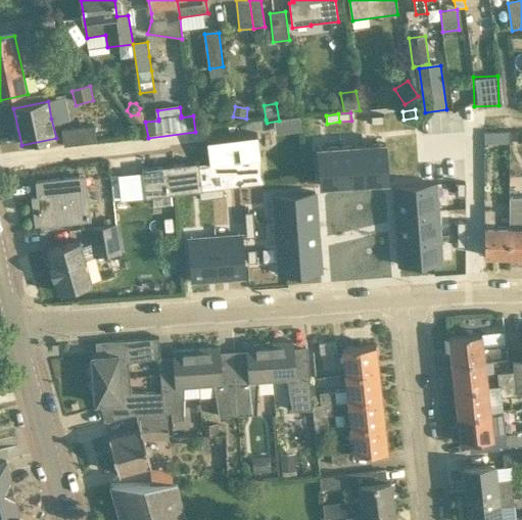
[(299,119),(289,120),(291,135),(301,133),(299,119)]
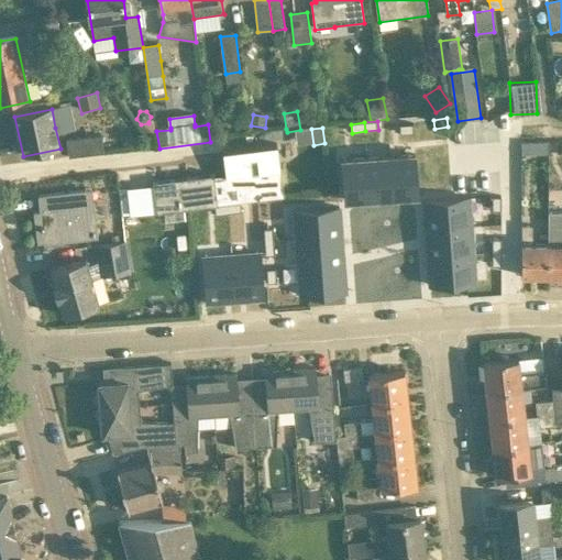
[(105,155),(102,138),(67,141),(69,158),(105,155)]
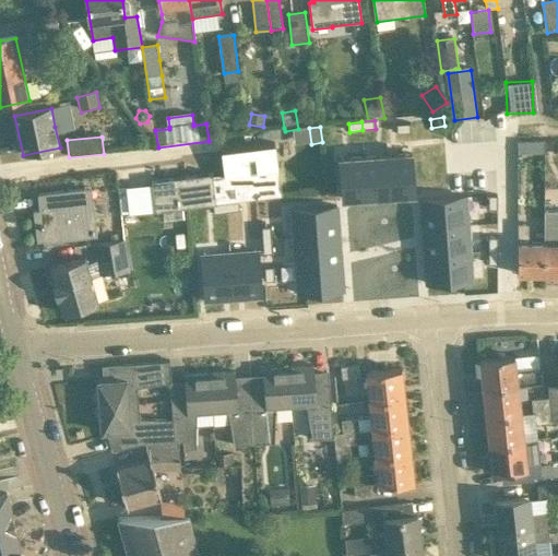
[(532,155),(532,143),(519,143),(519,155),(532,155)]
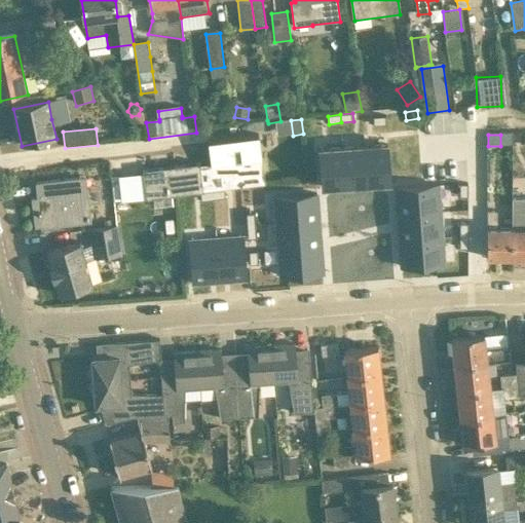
[(204,193),(266,186),(260,137),(209,143),(209,145),(212,145),(214,167),(201,169),(200,164),(199,164),(199,165),(145,173),(145,172),(144,172),(147,200),(154,199),(173,197),(181,196),(199,194),(204,193)]
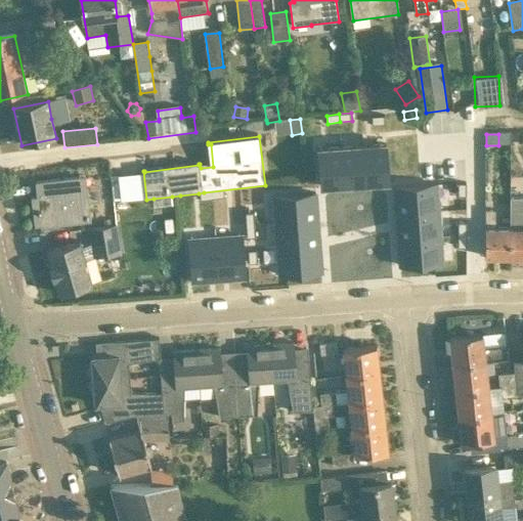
[(387,145),(363,147),(366,184),(389,182),(387,145)]
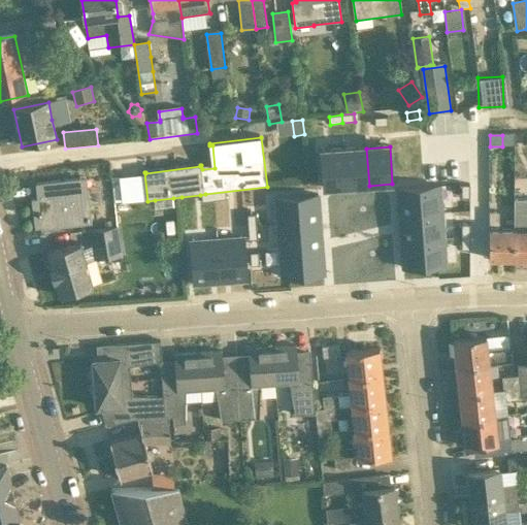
[(369,186),(366,149),(344,150),(347,188),(369,186)]
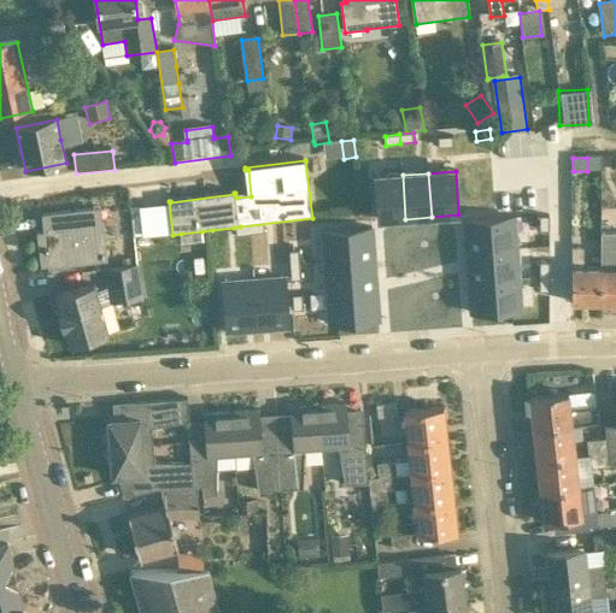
[(405,219),(403,175),(375,177),(379,220),(405,219)]
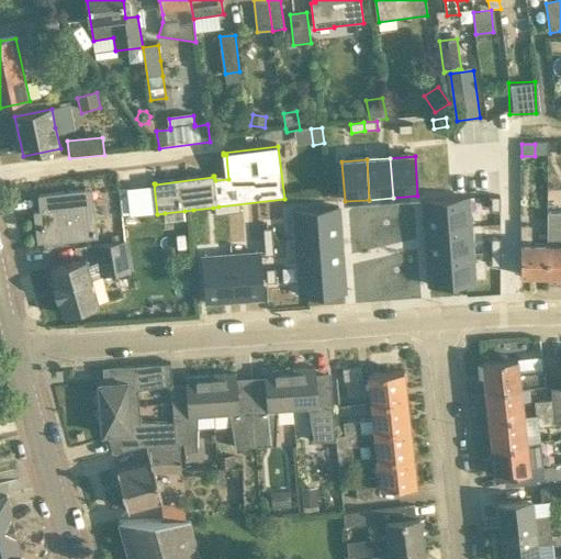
[(120,191),(123,219),(131,217),(127,190),(120,191)]
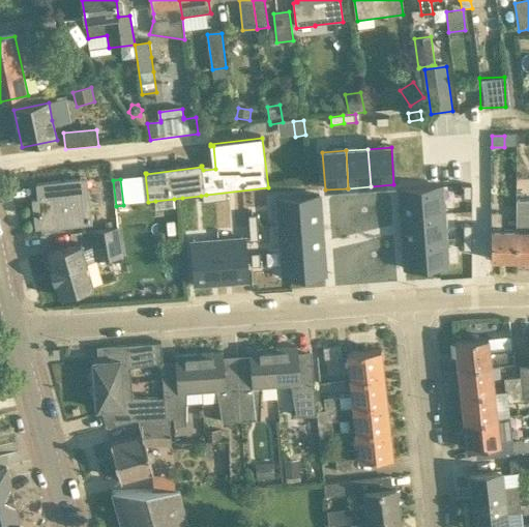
[(87,180),(81,180),(36,186),(38,200),(32,201),(35,231),(42,230),(42,231),(92,225),(87,180)]
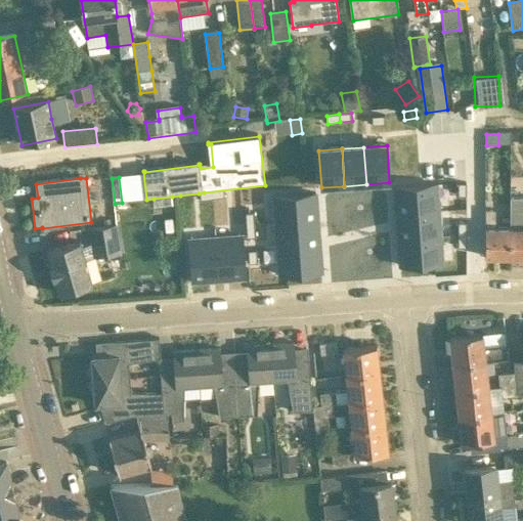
[(459,184),(459,197),(467,197),(467,184),(459,184)]
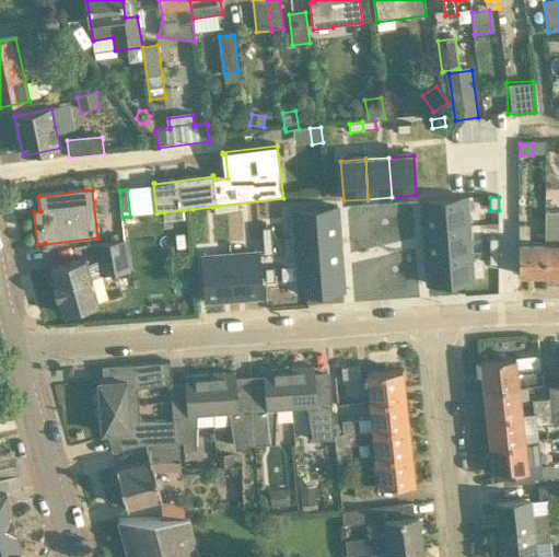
[(424,230),(469,227),(467,198),(422,201),(424,230)]
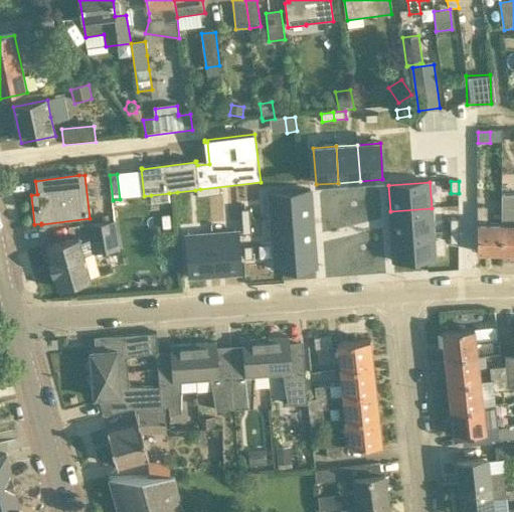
[(210,200),(209,188),(201,189),(202,201),(210,200)]
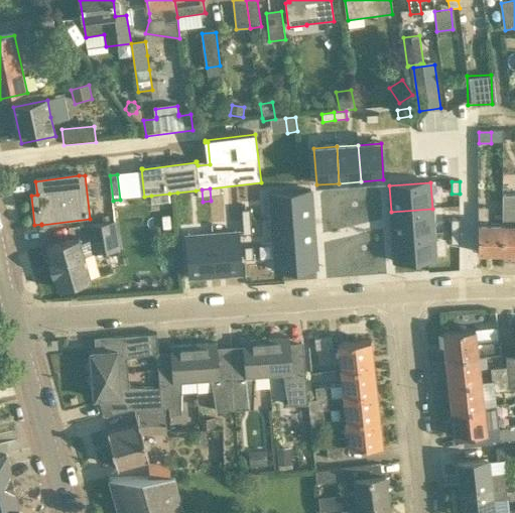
[(211,201),(219,201),(218,188),(210,188),(211,201)]
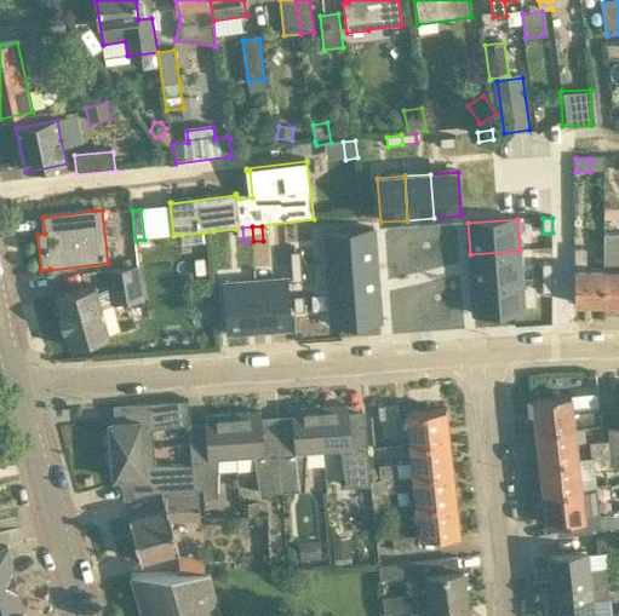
[(325,234),(327,265),(377,262),(374,230),(325,234)]
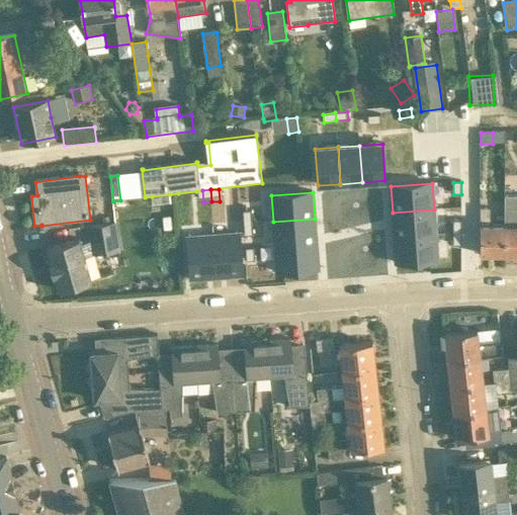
[(505,225),(505,255),(516,255),(516,197),(505,197),(505,212),(505,225)]
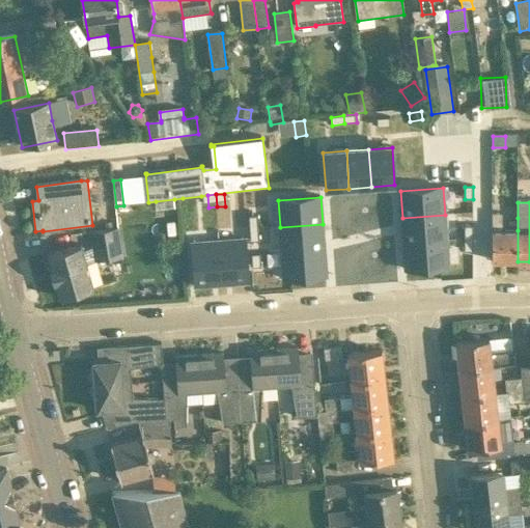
[(403,244),(447,241),(445,215),(402,218),(403,244)]
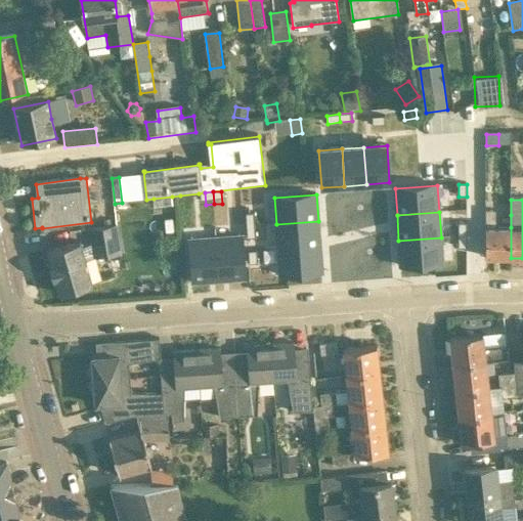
[(496,228),(495,212),(486,212),(486,229),(485,229),(485,258),(511,258),(511,227),(496,228)]
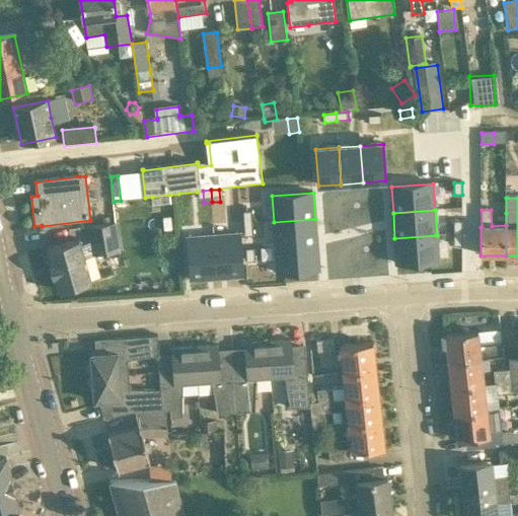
[(243,213),(244,225),(252,224),(251,212),(243,213)]
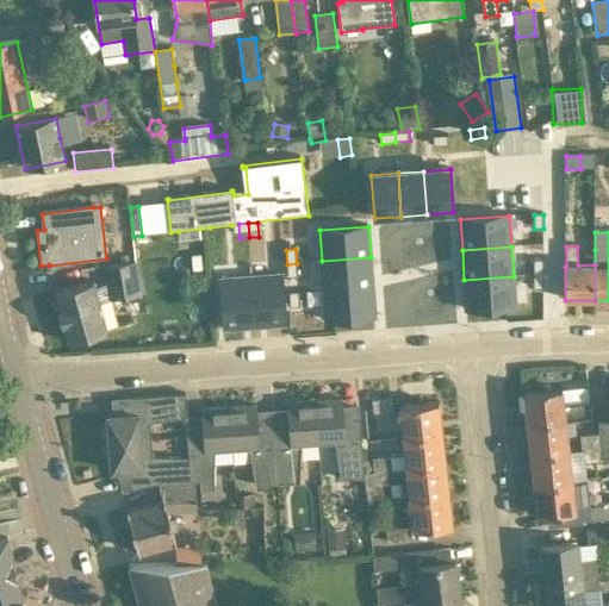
[(373,287),(371,257),(322,261),(324,291),(373,287)]
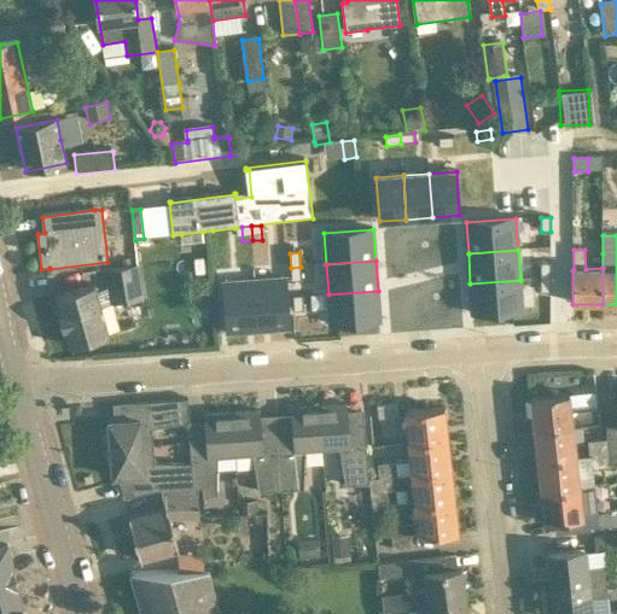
[(124,268),(104,272),(108,290),(110,304),(111,305),(145,299),(139,265),(133,267),(124,268)]
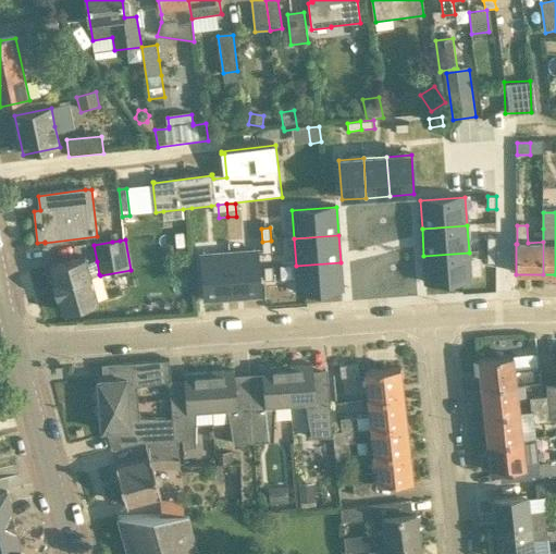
[(271,241),(262,242),(263,254),(272,254),(271,241)]
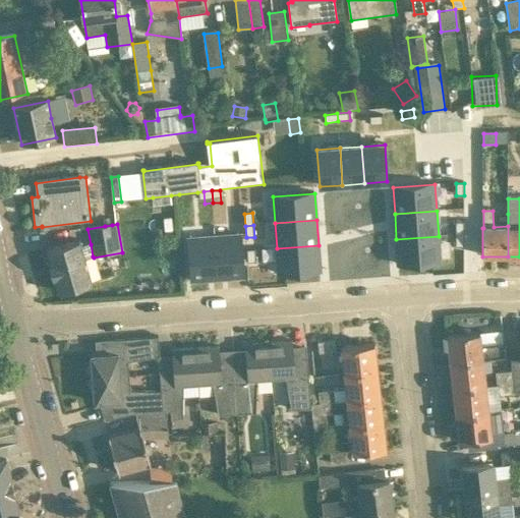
[(215,238),(218,280),(245,278),(241,236),(215,238)]
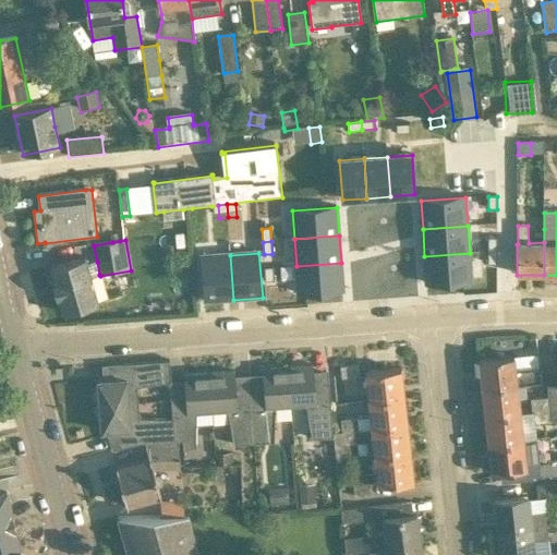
[(470,253),(424,256),(426,285),(472,281),(470,253)]
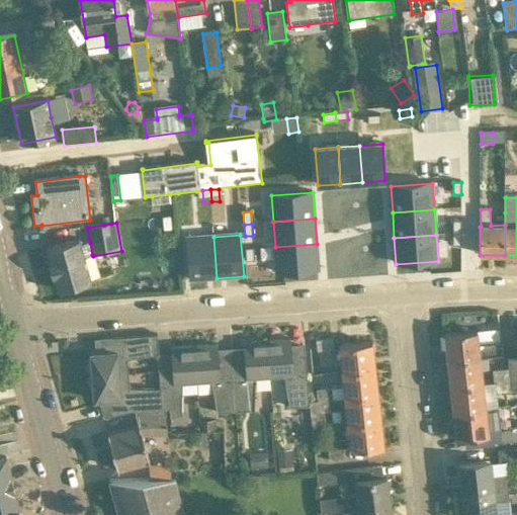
[(217,278),(213,237),(187,239),(190,280),(217,278)]
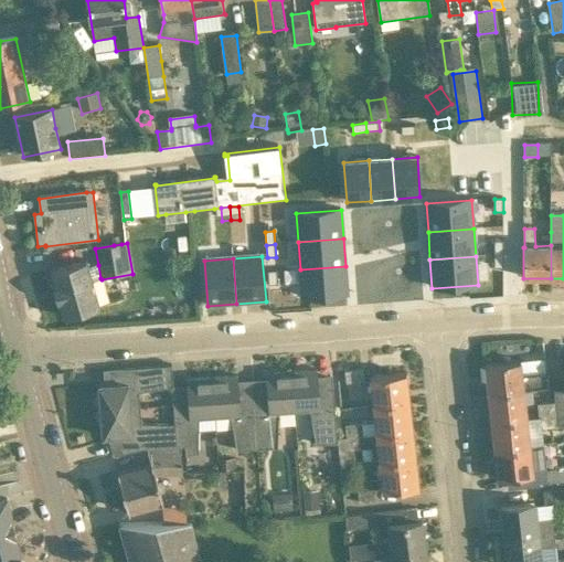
[(93,282),(88,267),(87,262),(72,266),(50,272),(63,318),(99,308),(93,282)]
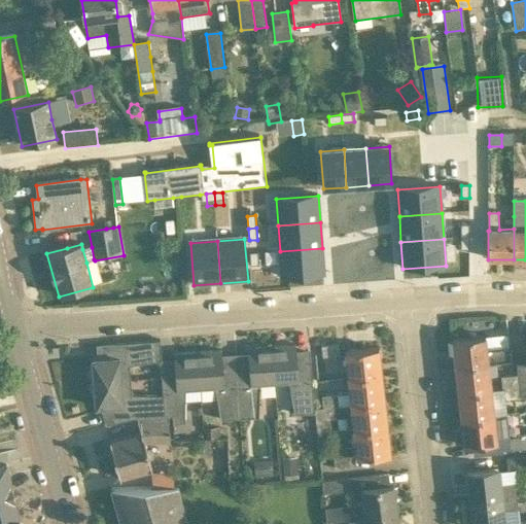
[(322,248),(280,251),(282,279),(324,276),(322,248)]
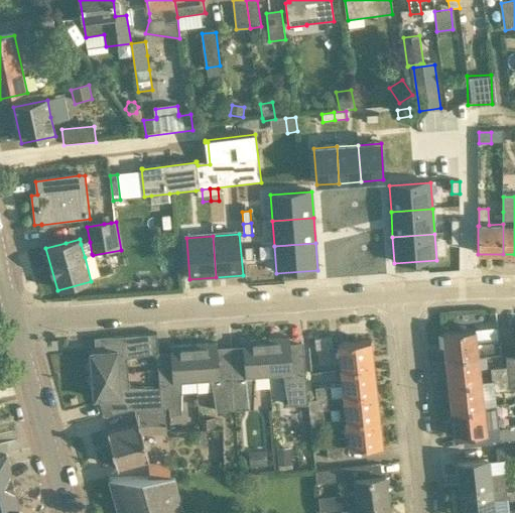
[(247,275),(248,286),(256,286),(255,274),(247,275)]
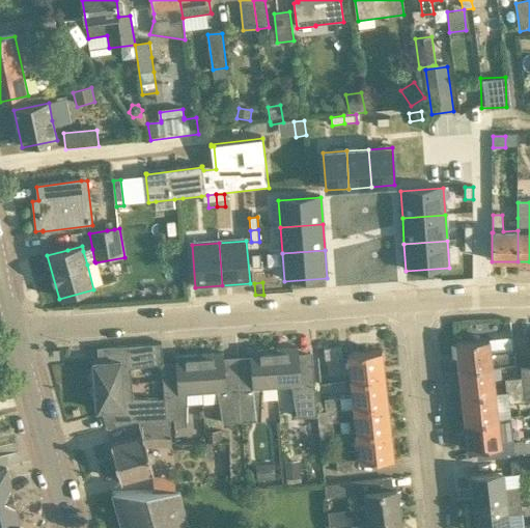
[(494,366),(494,367),(515,364),(514,351),(491,354),(490,340),(456,344),(458,370),(494,366)]
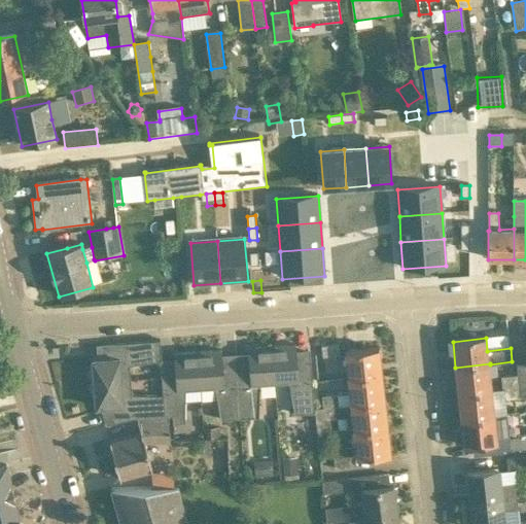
[(130,367),(161,361),(163,361),(161,342),(103,346),(104,359),(93,360),(95,384),(132,382),(130,367)]
